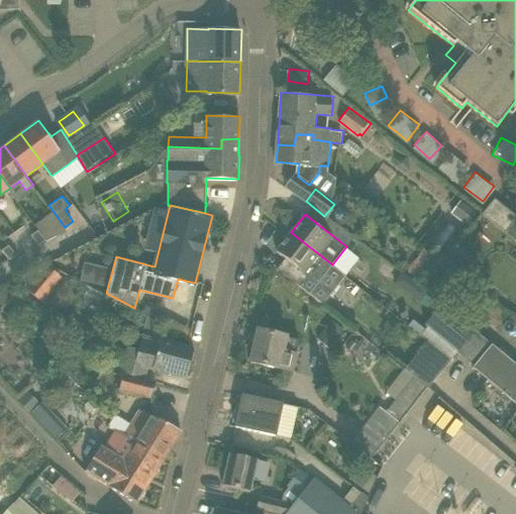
[(46,221),(38,227),(47,239),(57,234),(46,221)]
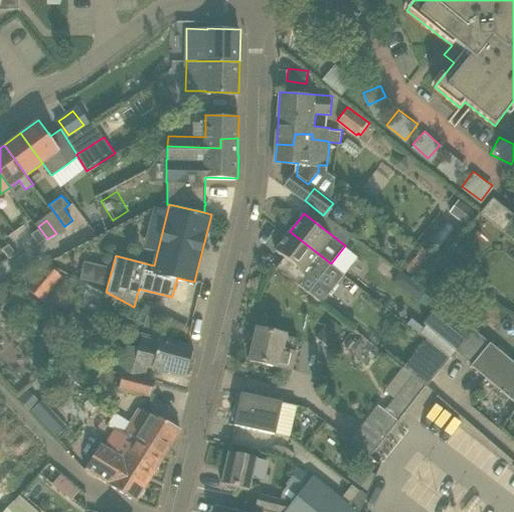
[(344,242),(350,232),(337,224),(331,235),(344,242)]
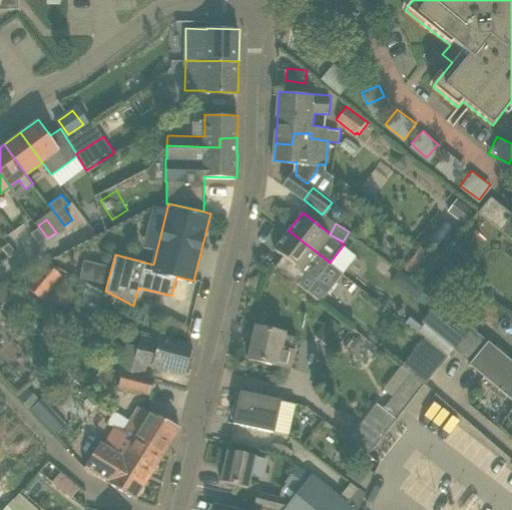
[(32,231),(39,241),(46,236),(38,226),(32,231)]
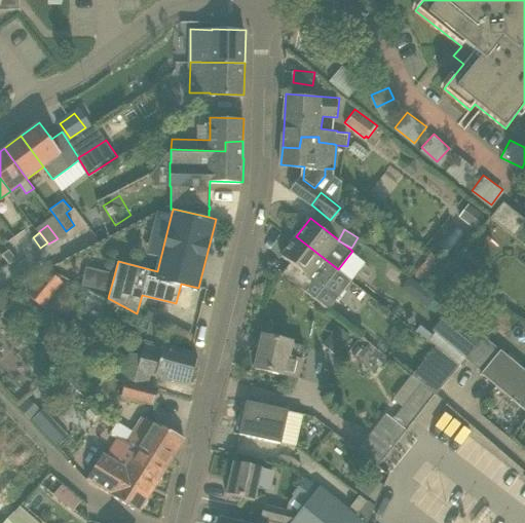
[(338,269),(296,236),(282,255),(291,261),(283,272),(305,290),(313,279),(324,288),(338,269)]
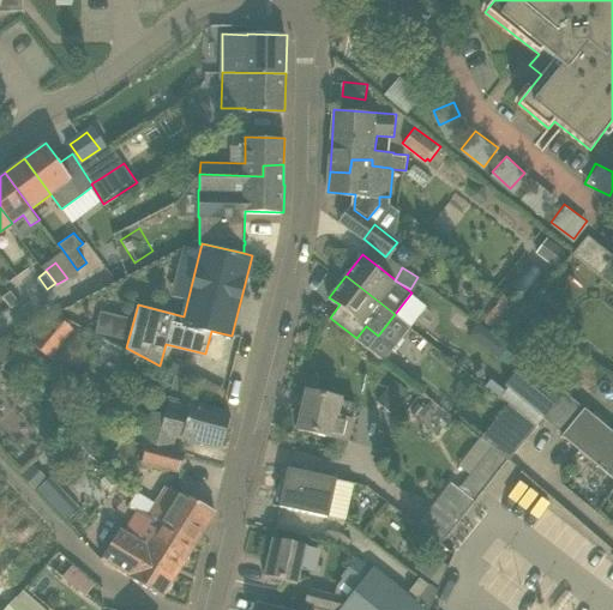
[(4,295),(12,307),(19,301),(11,289),(4,295)]
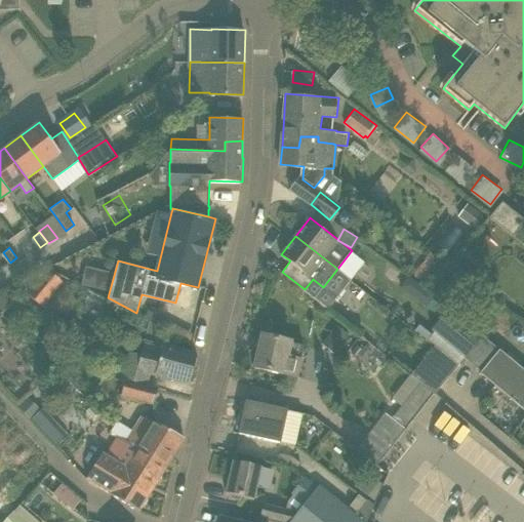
[(39,279),(28,293),(42,305),(53,291),(39,279)]
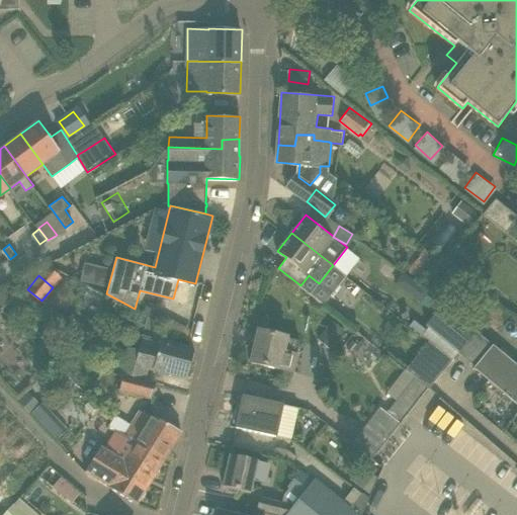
[(422,303),(430,291),(420,284),(416,290),(415,298),(422,303)]
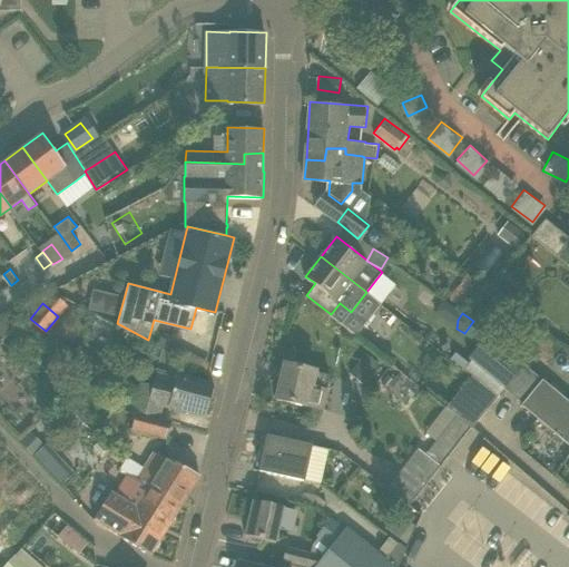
[(6,314),(0,321),(0,333),(5,338),(17,324),(6,314)]
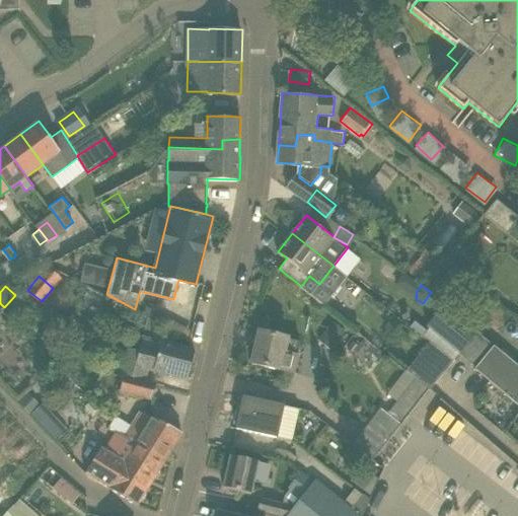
[(458,351),(476,329),(446,303),(428,325),(458,351)]
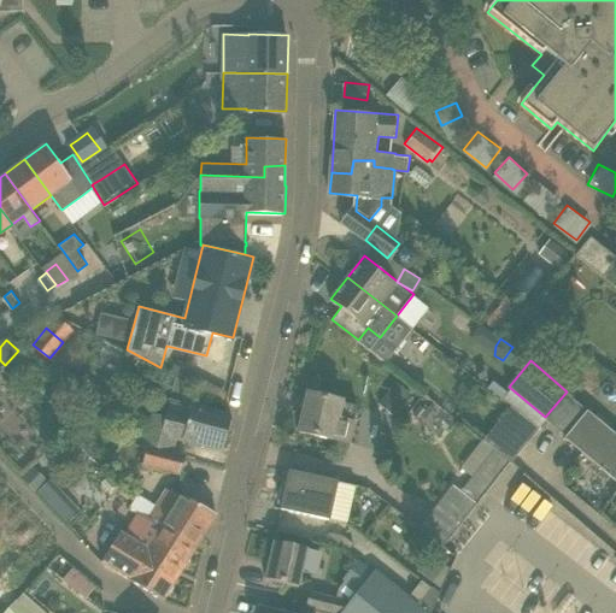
[(309,392),(300,430),(335,438),(335,437),(348,441),(357,406),(344,402),(344,400),(309,392)]
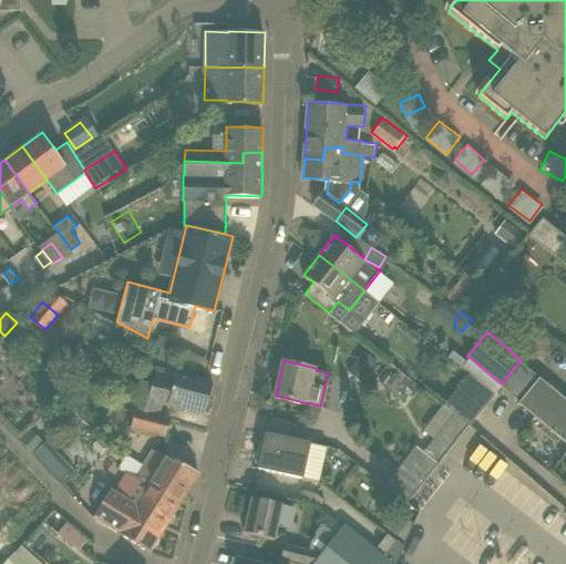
[(565,397),(521,360),(501,383),(521,399),(518,402),(535,414),(565,440),(565,397)]
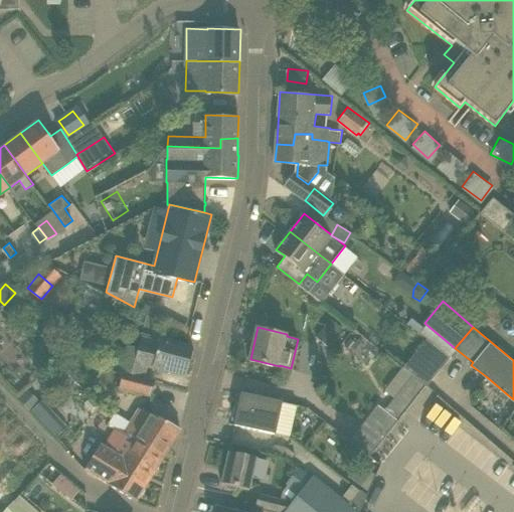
[(124,371),(144,376),(147,364),(153,366),(187,375),(194,346),(161,338),(159,345),(141,340),(139,347),(128,344),(121,370),(124,371)]
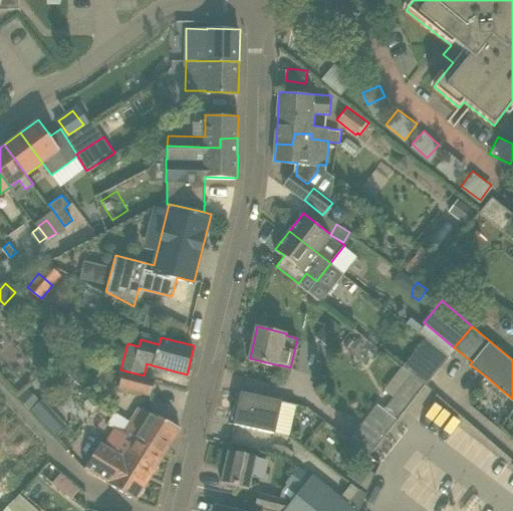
[(156,378),(144,375),(123,370),(119,387),(152,395),(156,378)]
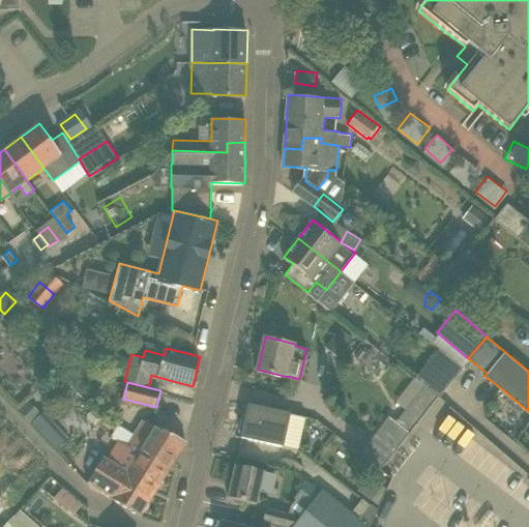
[(410,430),(437,394),(423,384),(397,419),(391,415),(362,454),(381,467),(410,430)]
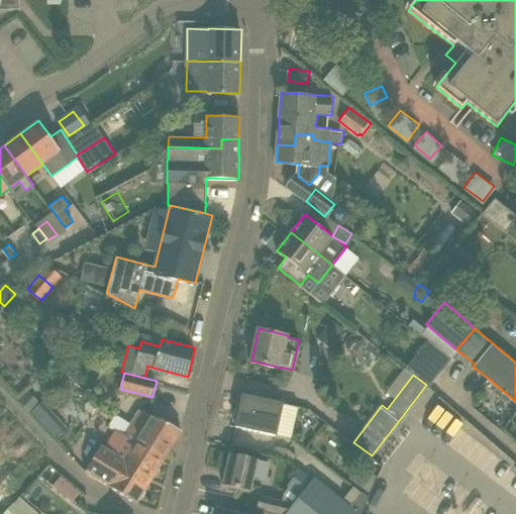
[(236,425),(292,437),(299,406),(243,393),(236,425)]
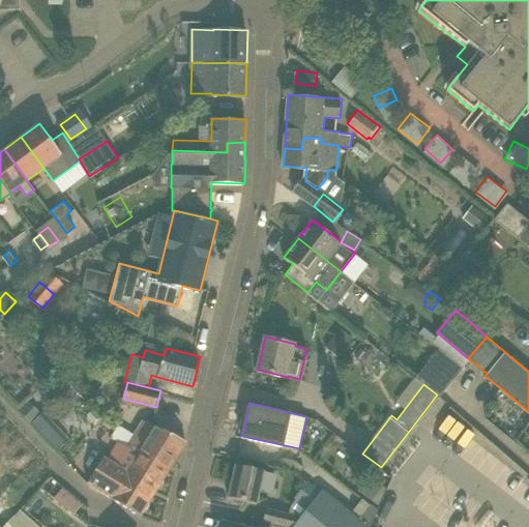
[(186,440),(156,426),(143,418),(127,443),(141,450),(169,469),(186,440)]
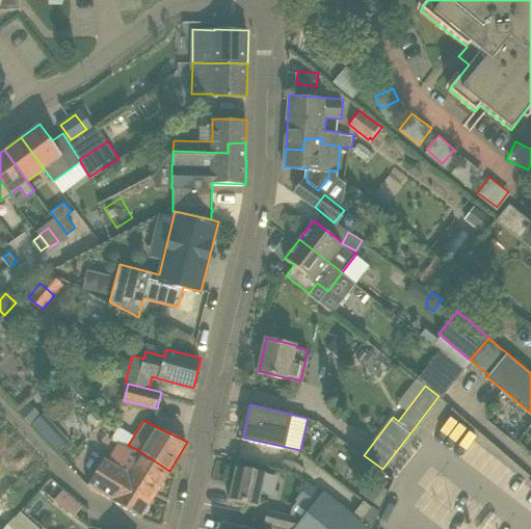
[(141,517),(169,471),(141,452),(128,473),(104,457),(88,482),(112,498),(141,517)]
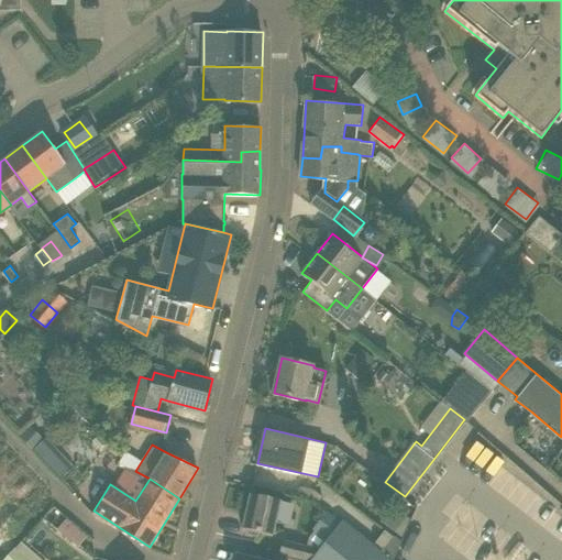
[(243,527),(273,534),(281,500),(251,492),(243,527)]
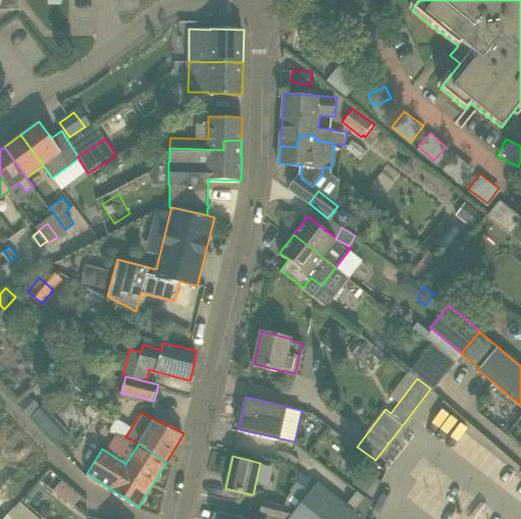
[(382,471),(370,462),(356,481),(367,490),(382,471)]
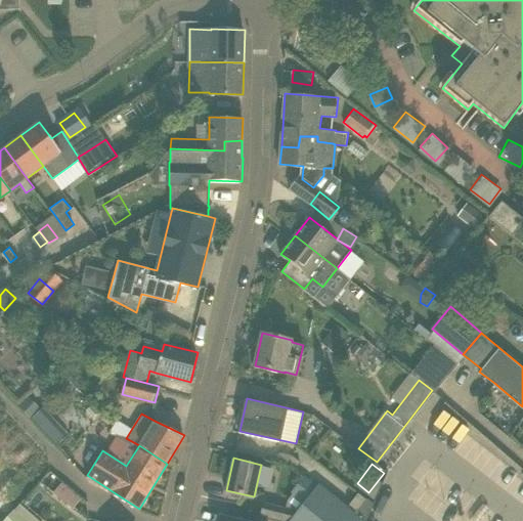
[(293,491),(305,501),(317,485),(305,476),(293,491)]
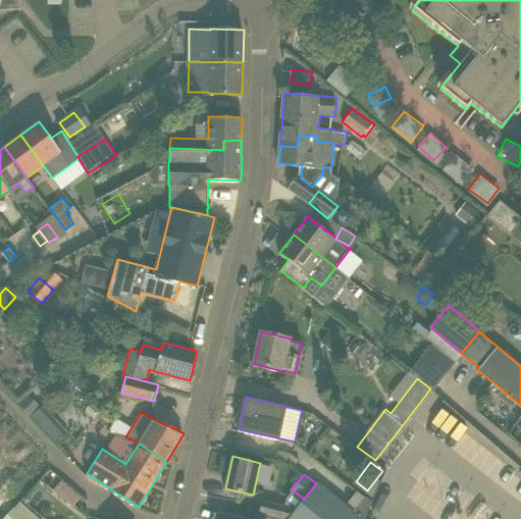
[(51,489),(73,504),(82,491),(60,477),(51,489)]
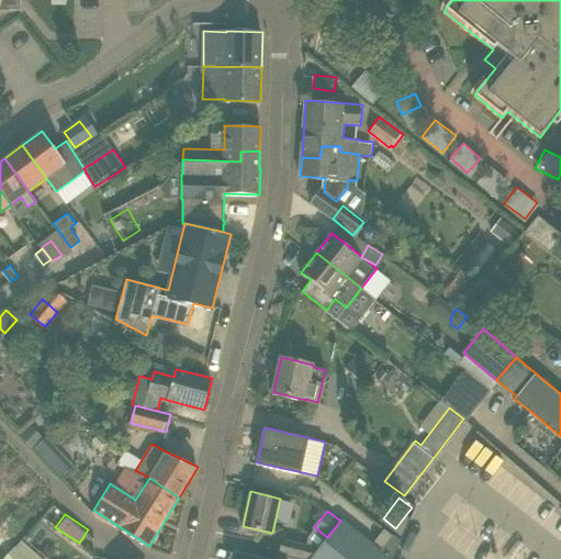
[(392,558),(401,538),(393,534),(383,546),(380,550),(341,520),(340,521),(327,537),(320,546),(309,558),(392,558)]
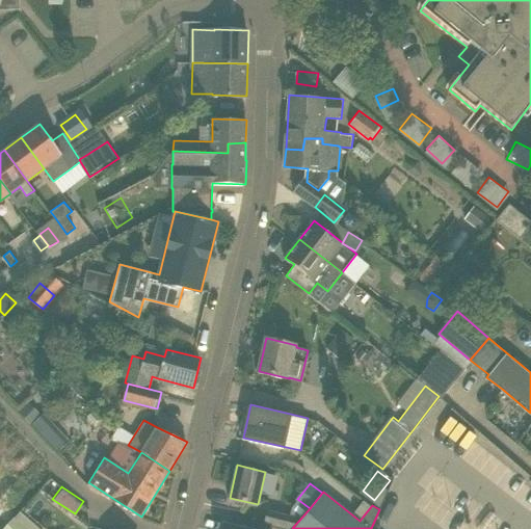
[(354,511),(363,517),(372,505),(364,499),(354,511)]
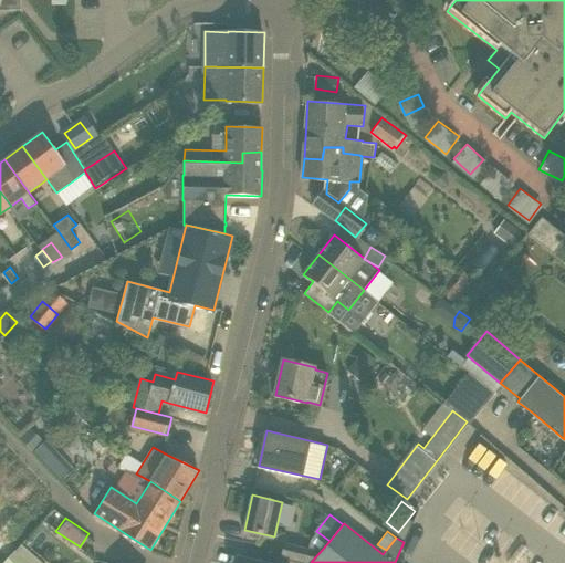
[(305,562),(311,562),(322,550),(284,541),(280,556),(305,562)]
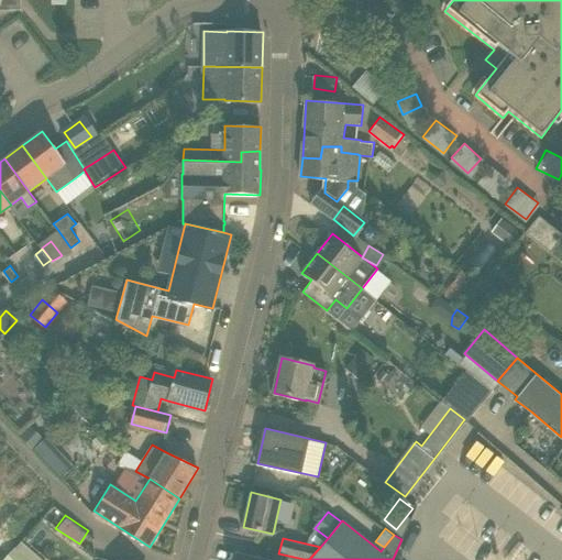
[(4,559),(30,559),(17,548),(4,559)]
